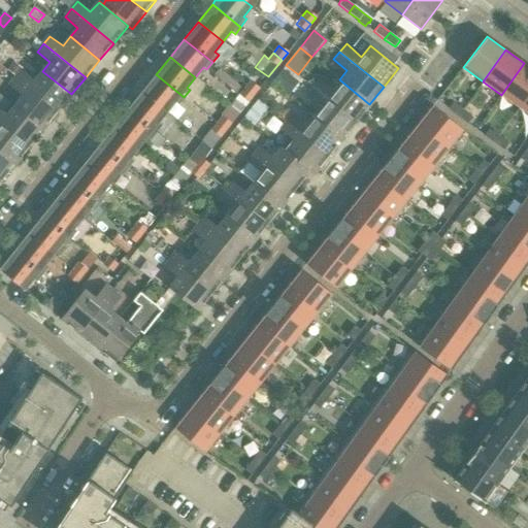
[(508,100),(519,107),(525,100),(527,95),(527,65),(524,63),(501,95),(508,100)]
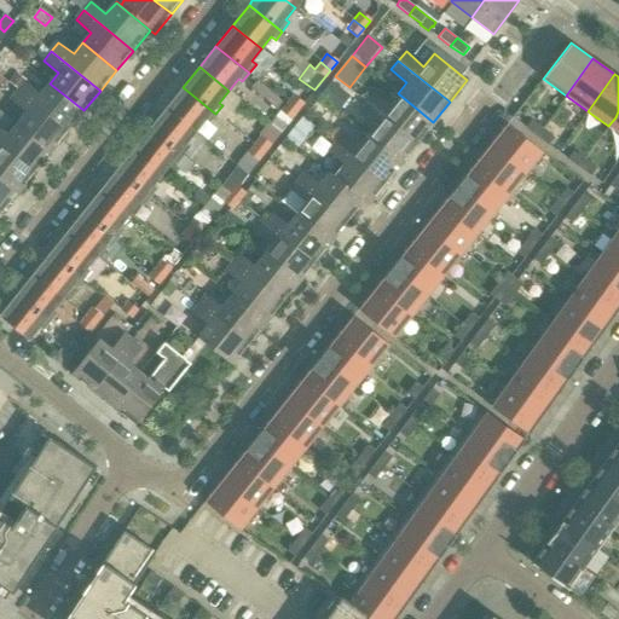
[(18,91),(25,84),(17,76),(10,85),(18,91)]
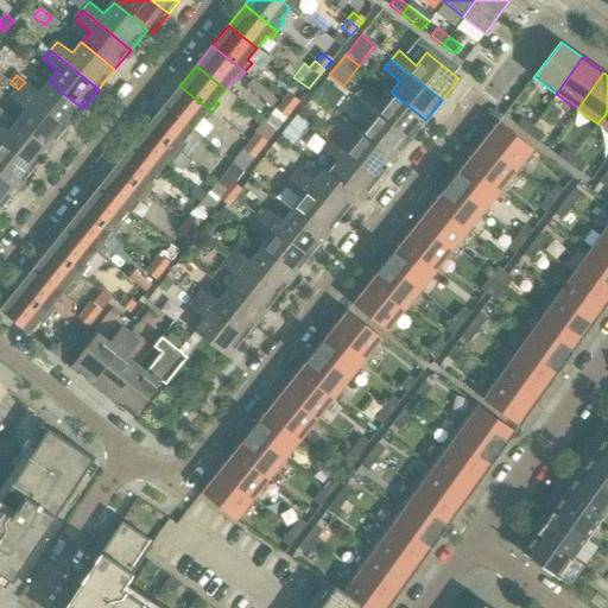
[(247,86),(268,105),(272,107),(277,101),(252,80),(247,86)]
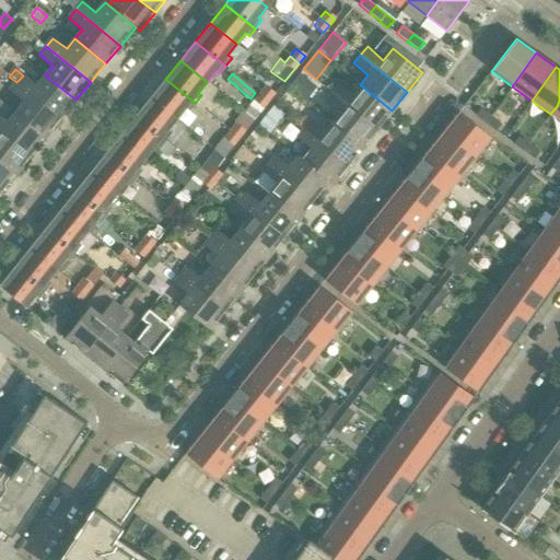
[(300,73),(288,88),(305,101),(316,88),(300,73)]
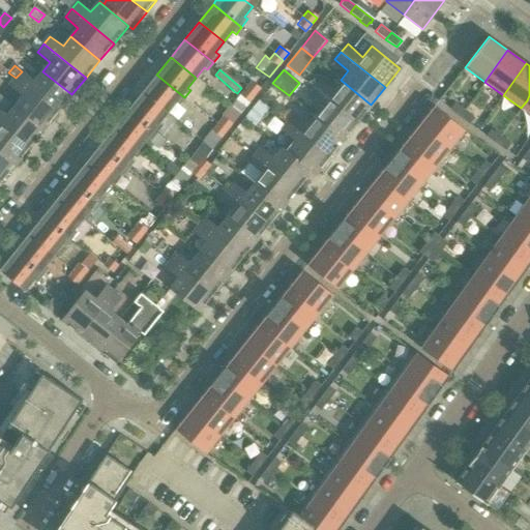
[(22,71),(16,78),(57,112),(66,100),(71,94),(42,71),(35,81),(22,71)]
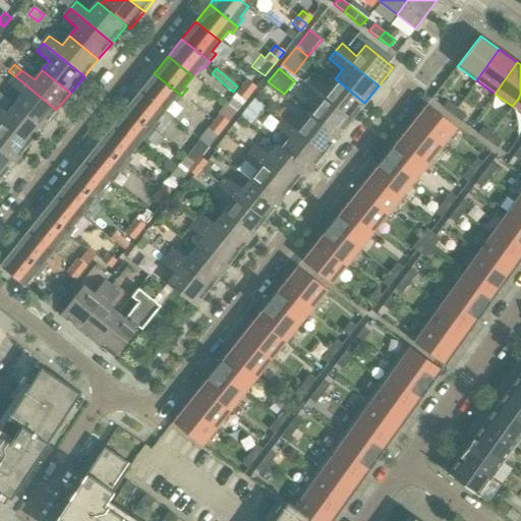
[(154,73),(139,92),(164,111),(172,101),(176,104),(181,96),(154,73)]
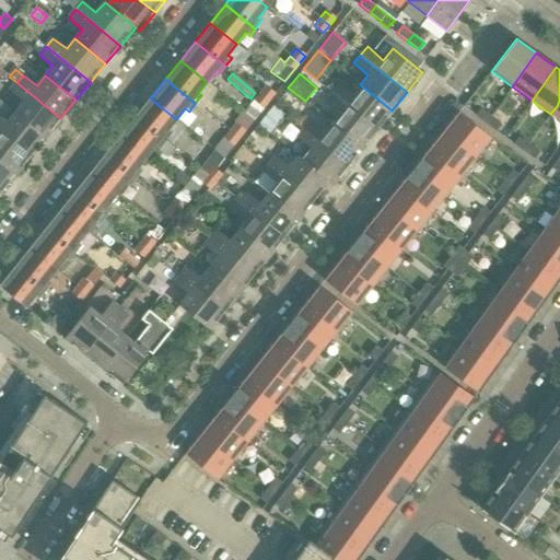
[(23,103),(18,109),(48,133),(60,118),(16,82),(9,92),(23,103)]
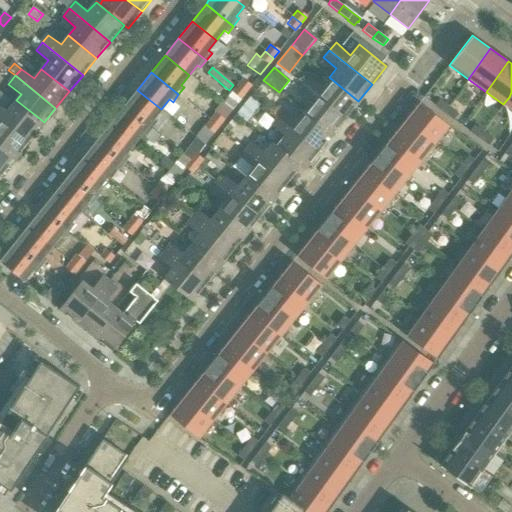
[(303,84),(304,84),(345,118),(358,101),(329,77),(322,85),(309,76),(303,84)]
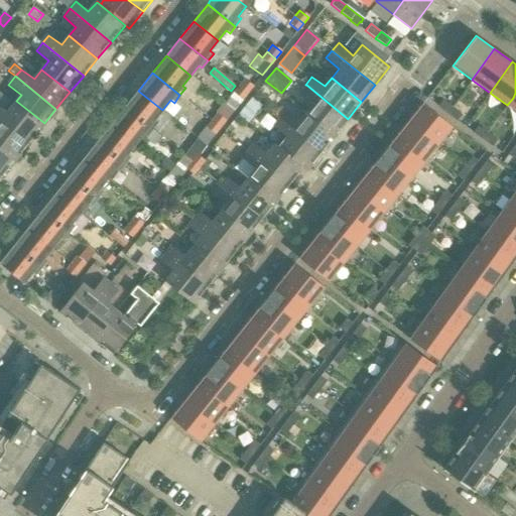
[(245,79),(239,86),(248,93),(253,86),(245,79)]
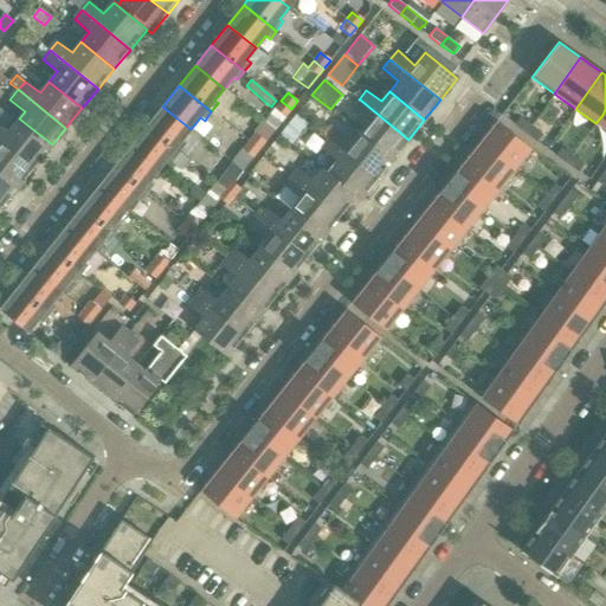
[(359,129),(358,131),(392,160),(408,140),(360,100),(352,110),(359,116),(366,121),(359,129)]
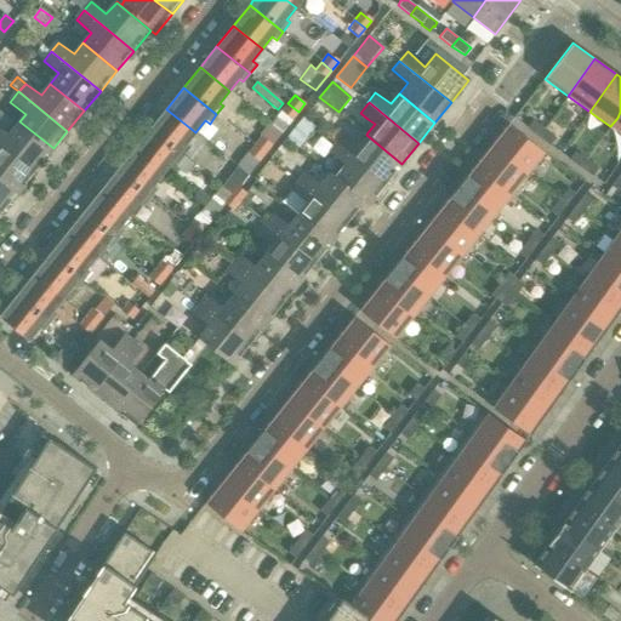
[(298,112),(288,103),(281,112),(291,120),(298,112)]
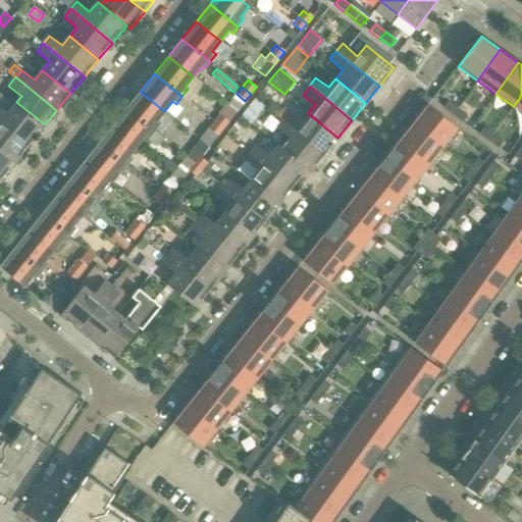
[(140,92),(125,108),(154,131),(160,123),(156,121),(164,111),(140,92)]
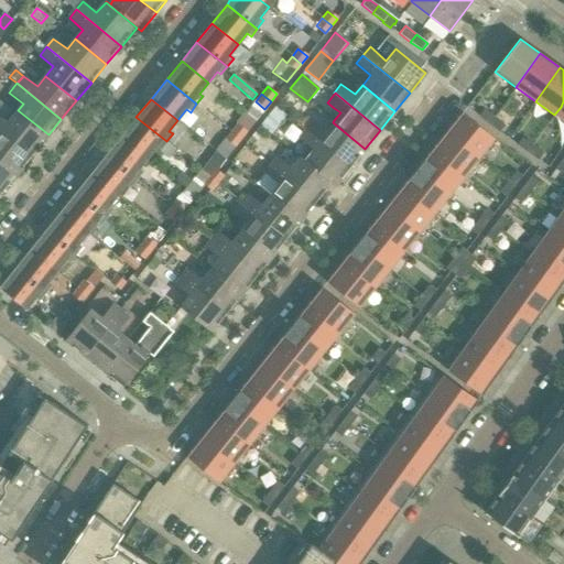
[(563,101),(561,107),(554,115),(563,121),(563,101)]
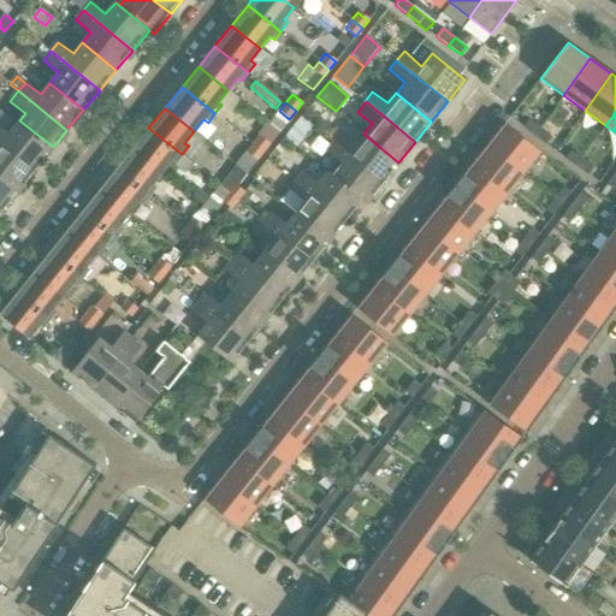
[(271,120),(268,123),(279,131),(288,120),(278,112),(271,122),(271,120)]
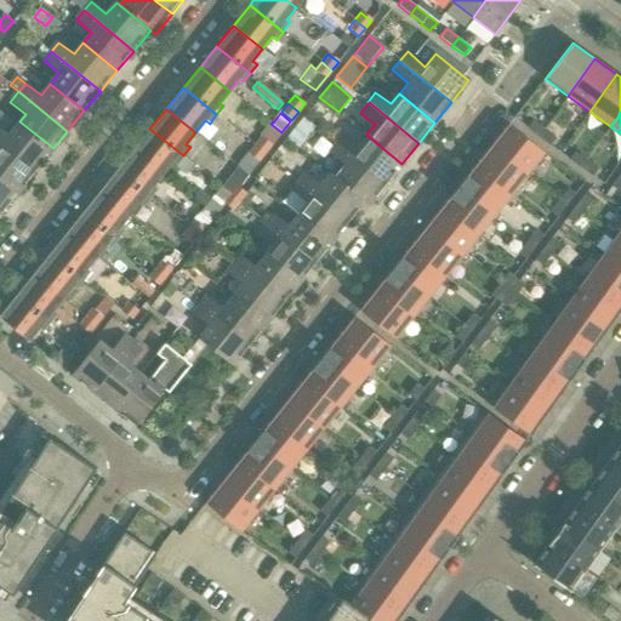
[(527,127),(539,137),(545,129),(533,120),(527,127)]
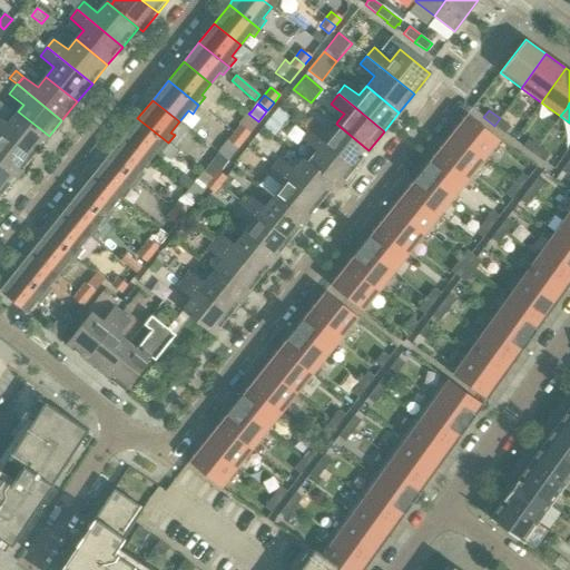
[(0,118),(0,129),(33,156),(49,136),(18,111),(8,125),(0,118)]
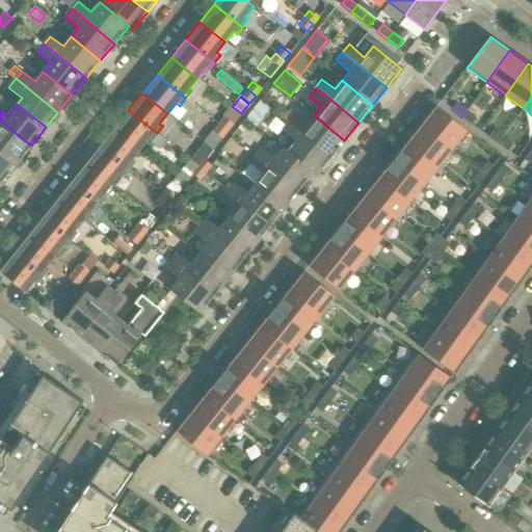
[(232,106),(218,124),(228,130),(241,113),(232,106)]
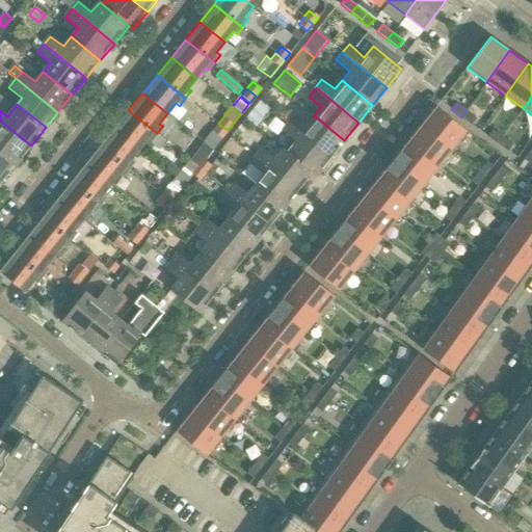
[(435,106),(421,125),(451,149),(467,131),(435,106)]
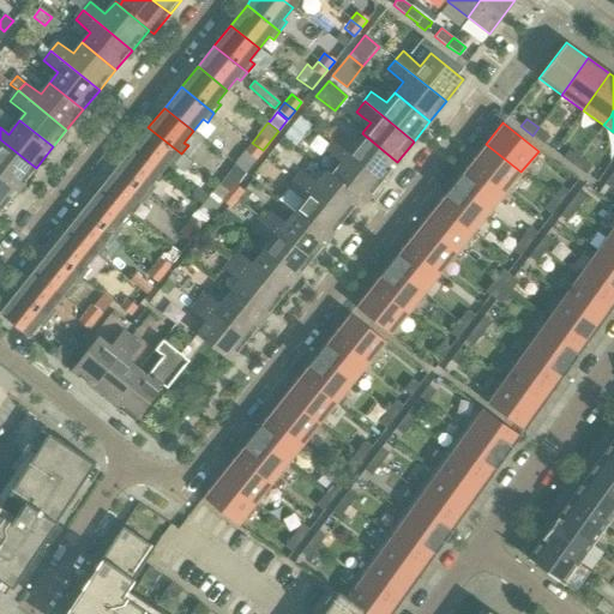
[(148,127),(132,148),(161,172),(169,161),(174,163),(181,154),(148,127)]
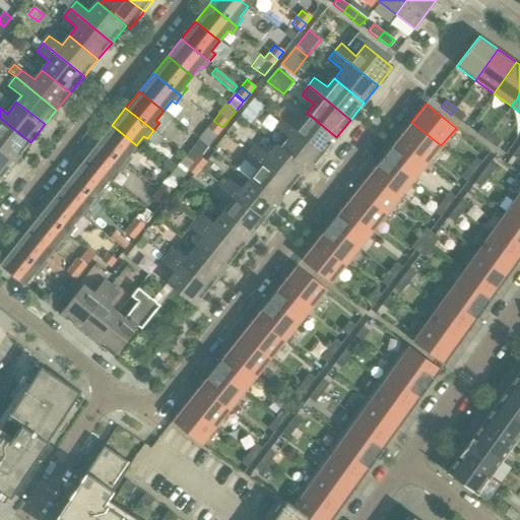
[(456,108),(451,115),(460,122),(465,116),(456,108)]
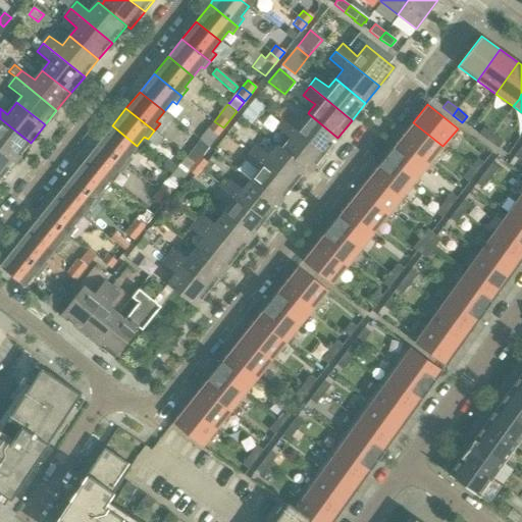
[(289,113),(281,121),(323,155),(337,138),(308,113),(301,122),(289,113)]
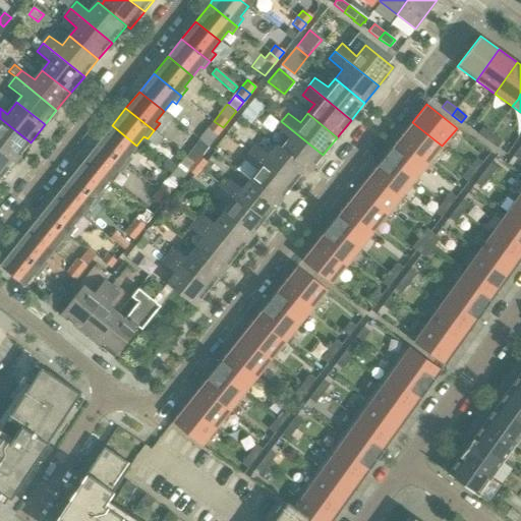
[(0,148),(15,161),(31,142),(0,118),(0,148)]
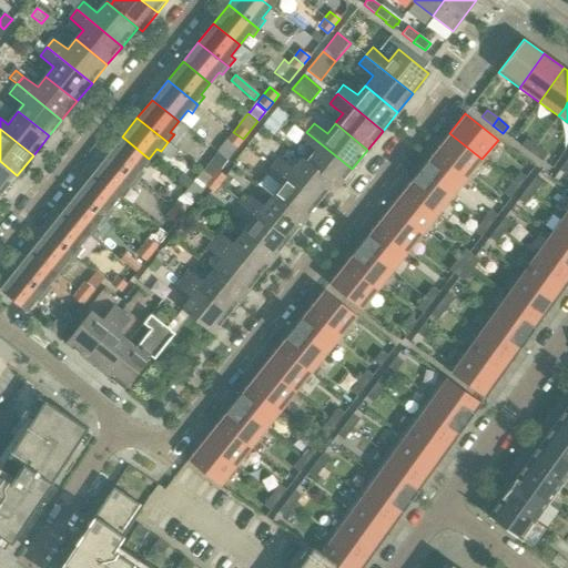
[(216,152),(217,152),(227,160),(236,148),(243,139),(233,132),(227,140),(226,139),(216,152)]
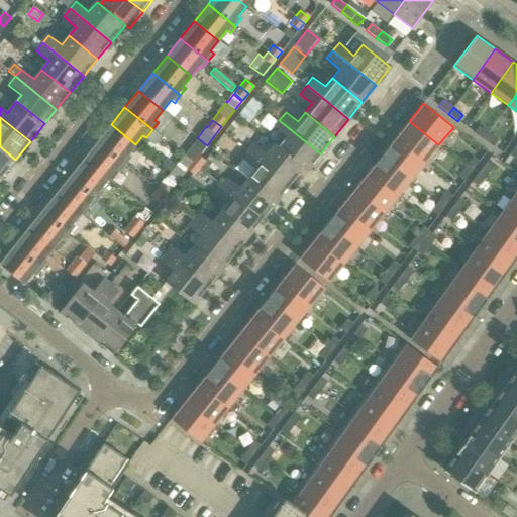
[(279,147),(304,168),(307,170),(320,153),(279,120),(273,128),(286,137),(279,147)]
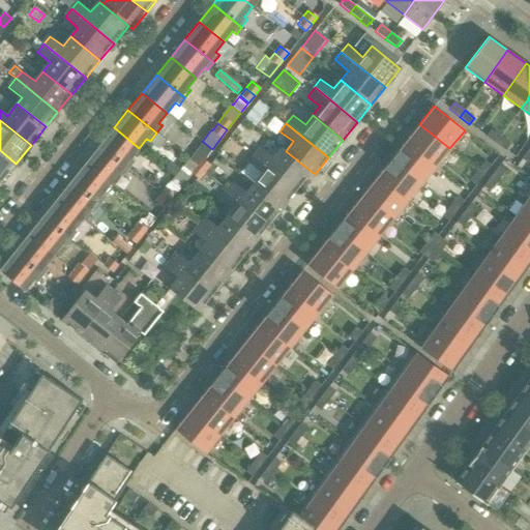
[(419,124),(405,141),(436,166),(449,148),(419,124)]
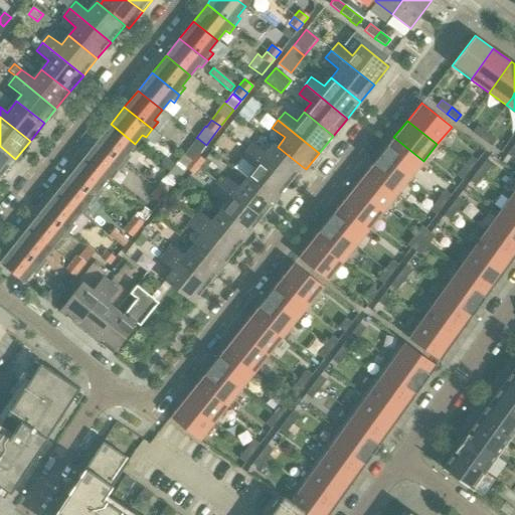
[(111,124),(97,141),(125,163),(130,157),(127,154),(135,144),(111,124)]
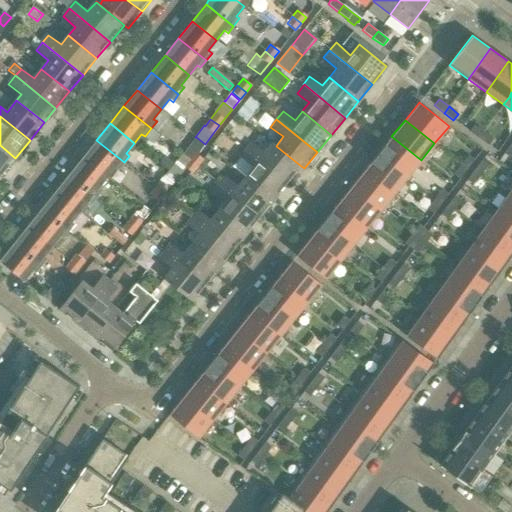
[(469,132),(479,138),(483,132),(474,125),(469,132)]
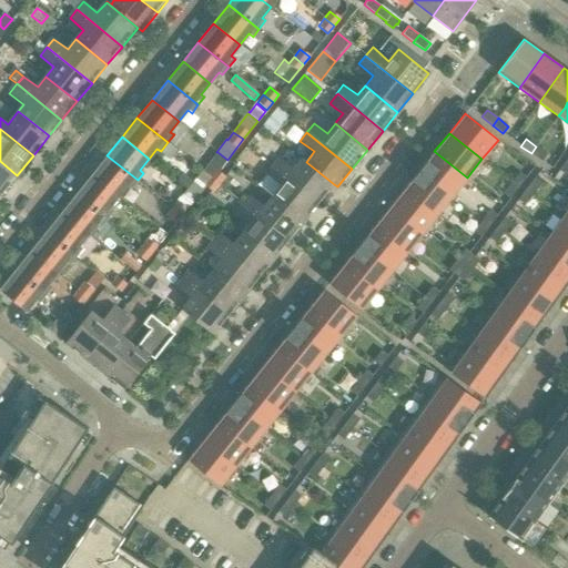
[(536,146),(531,153),(541,161),(547,154),(536,146)]
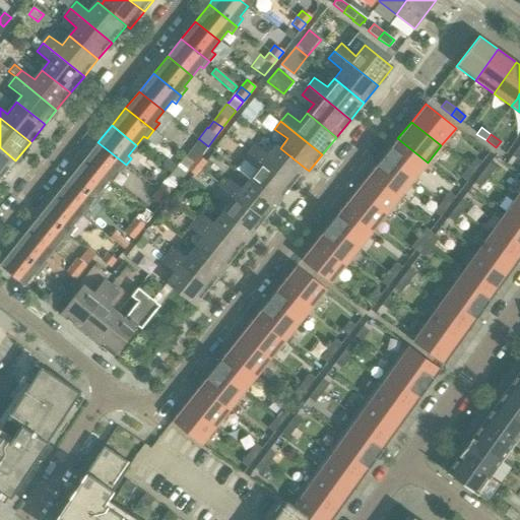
[(397,138),(384,155),(413,180),(428,163),(397,138)]
